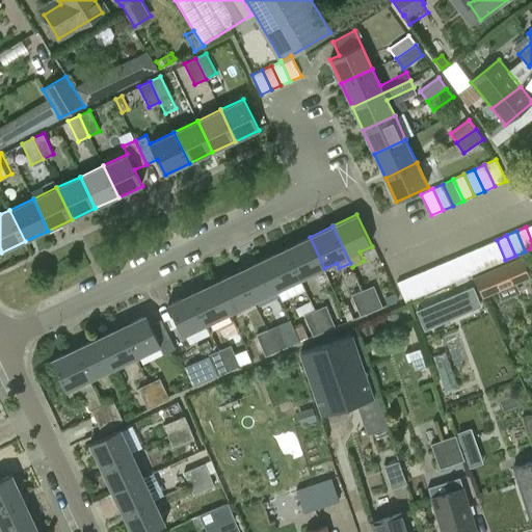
[(310,237),(286,248),(301,280),(324,268),(310,237)]
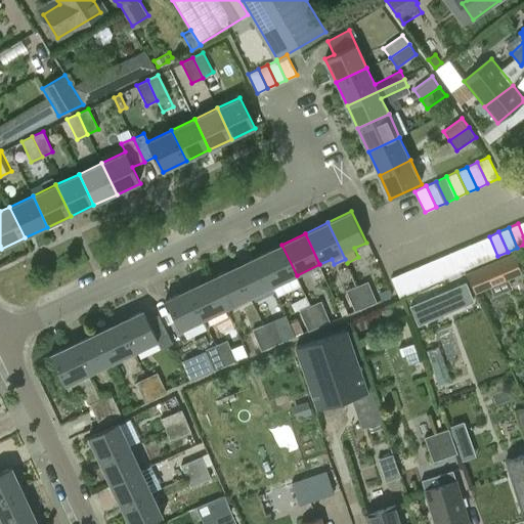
[(489,236),(479,241),(487,260),(497,256),(489,236)]
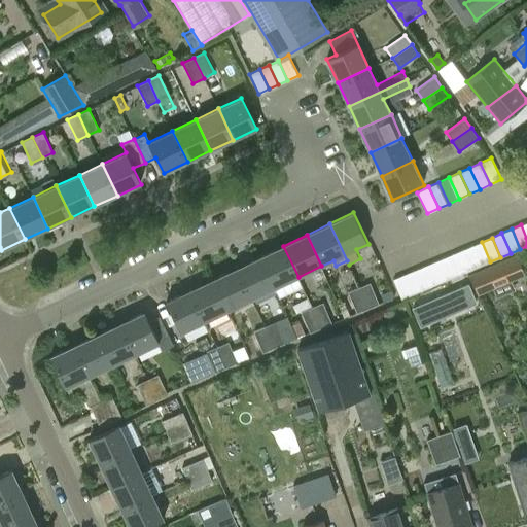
[(482,242),(472,246),(481,266),(490,261),(482,242)]
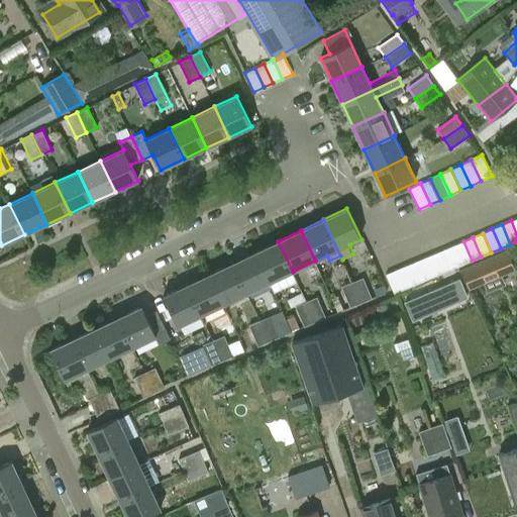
[(278,241),(255,252),(270,283),(275,292),(297,282),(293,272),(278,241)]
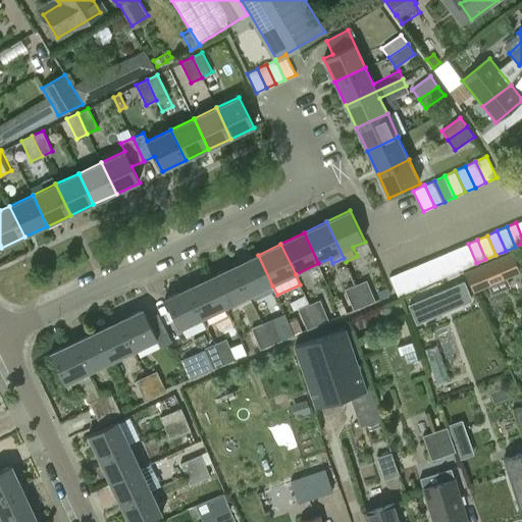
[(468,244),(458,248),(466,268),(476,263),(468,244)]
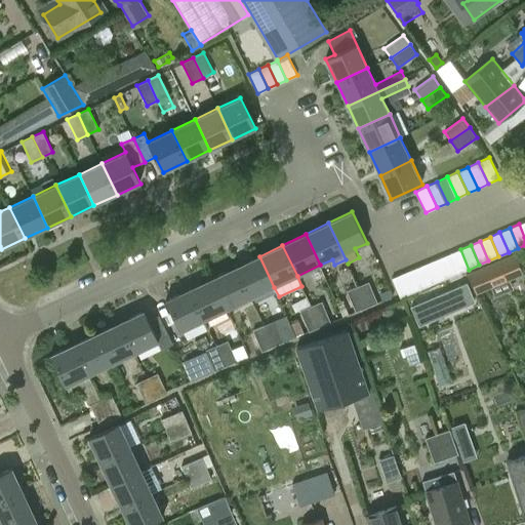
[(460,249),(450,253),(459,274),(469,270),(460,249)]
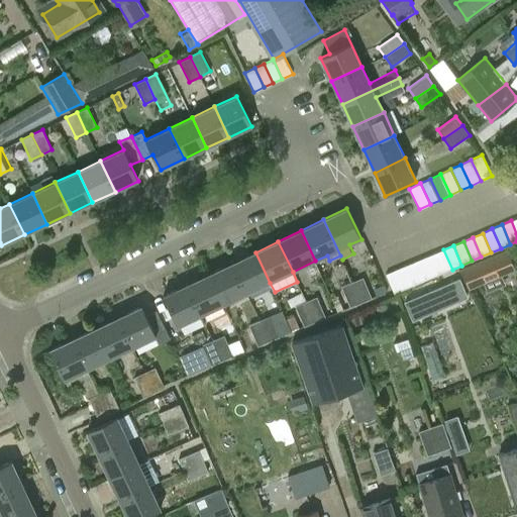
[(443,249),(434,253),(442,274),(452,270),(443,249)]
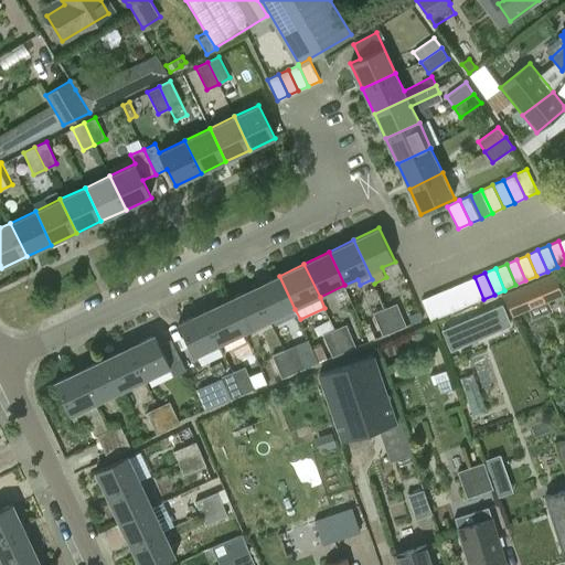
[(513,313),(528,308),(547,299),(562,294),(553,274),(505,295),(513,313)]
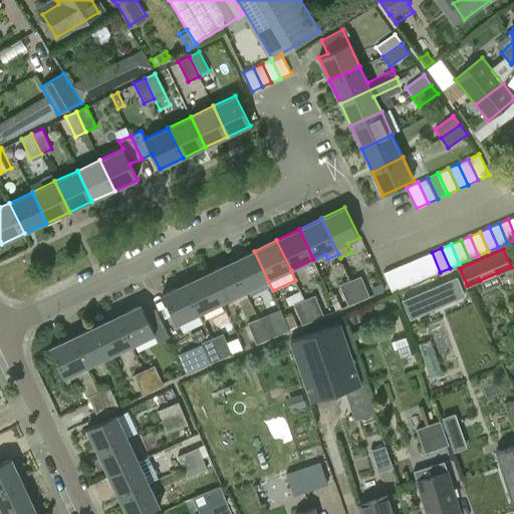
[(254,251),(232,261),(246,292),(268,281),(254,251)]
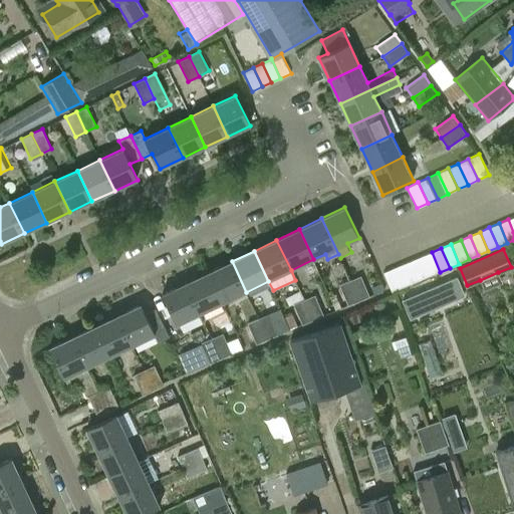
[(432,252),(422,256),(431,276),(440,272),(432,252)]
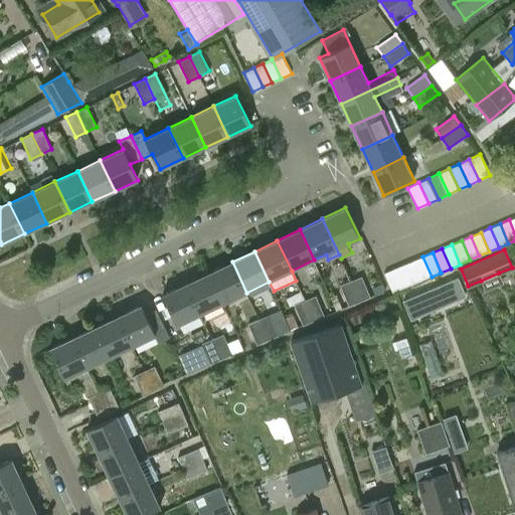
[(422,256),(413,261),(421,281),(432,277),(422,256)]
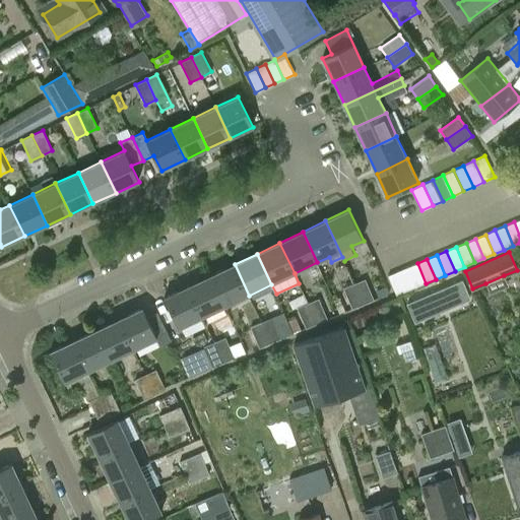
[(417,263),(407,267),(415,287),(426,283),(417,263)]
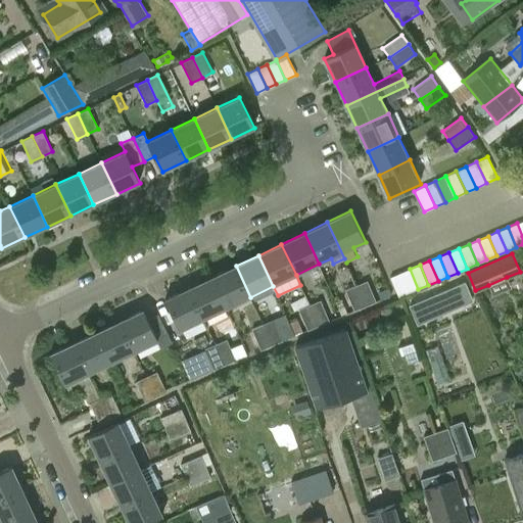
[(236,266),(212,277),(228,307),(231,315),(253,303),(250,297),(236,266)]
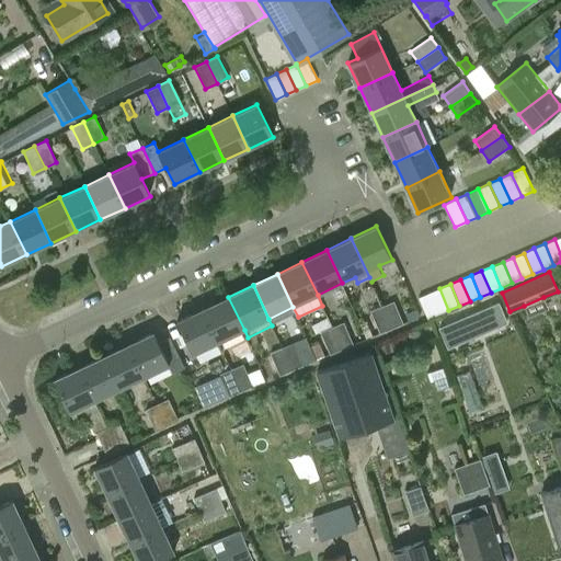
[(439,288),(430,293),(438,315),(448,310),(439,288)]
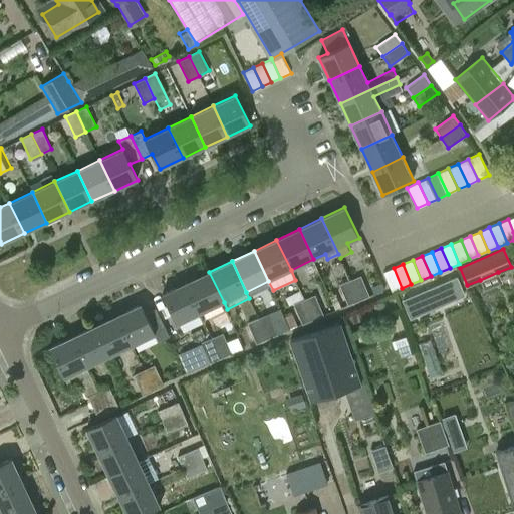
[(392,292),(402,288),(394,268),(382,272),(392,292)]
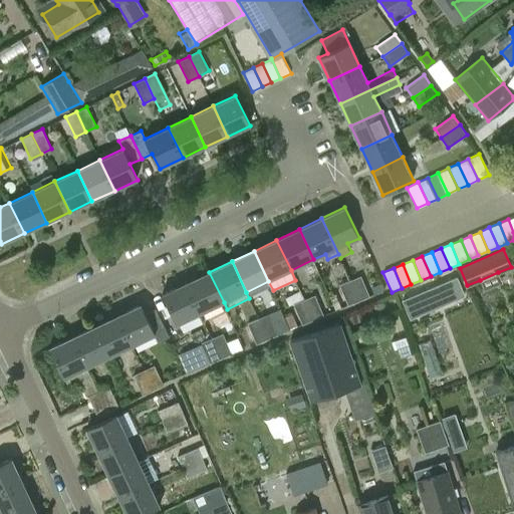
[(209,272),(187,283),(201,313),(224,302),(209,272)]
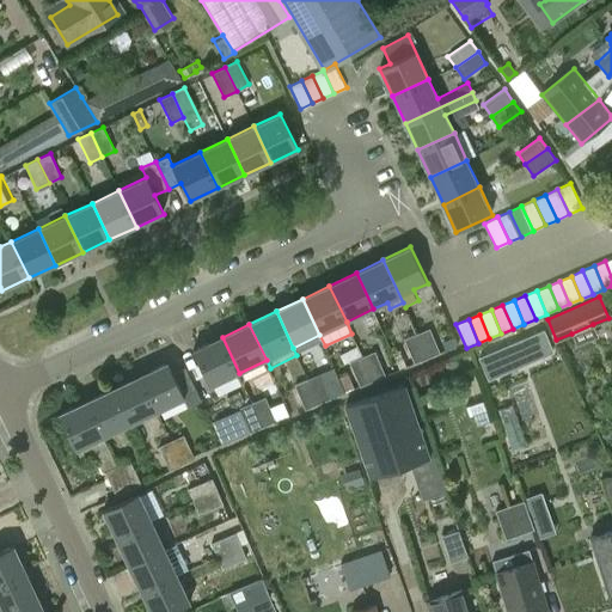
[(429,329),(416,334),(427,357),(440,353),(429,329)]
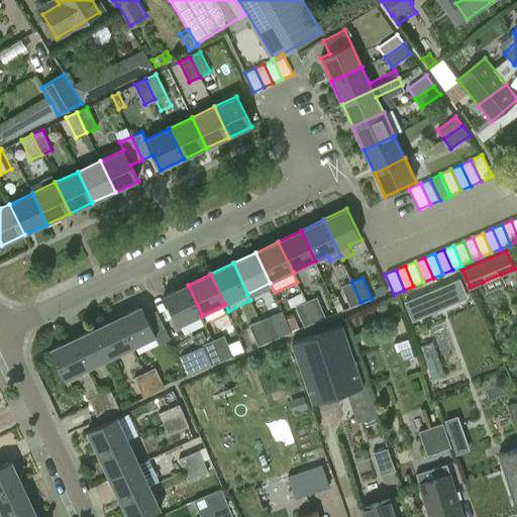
[(458,279),(406,301),(413,319),(466,297),(458,279)]
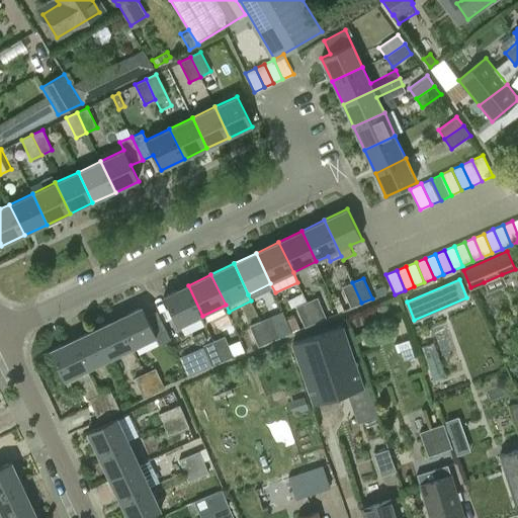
[(350,308),(361,303),(352,282),(342,286),(350,308)]
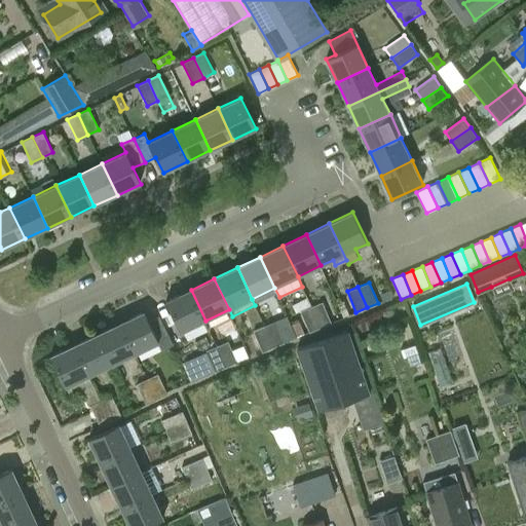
[(172,309),(160,315),(170,333),(180,328),(182,332),(205,321),(191,290),(167,301),(172,309)]
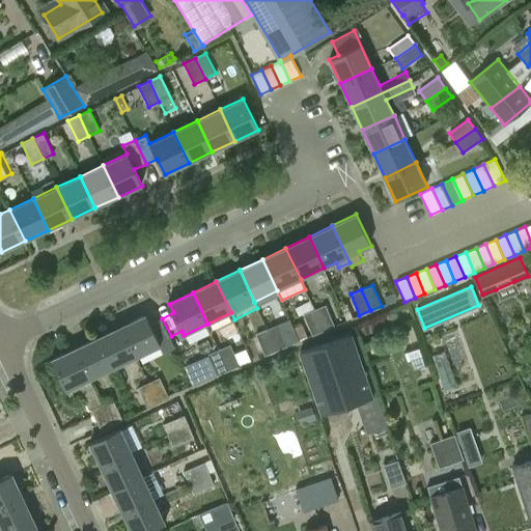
[(326,305),(314,309),(324,331),(334,326),(326,305)]
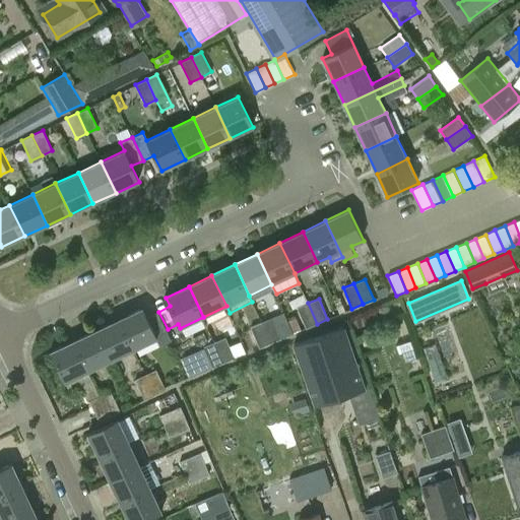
[(306,328),(317,324),(308,303),(297,308),(306,328)]
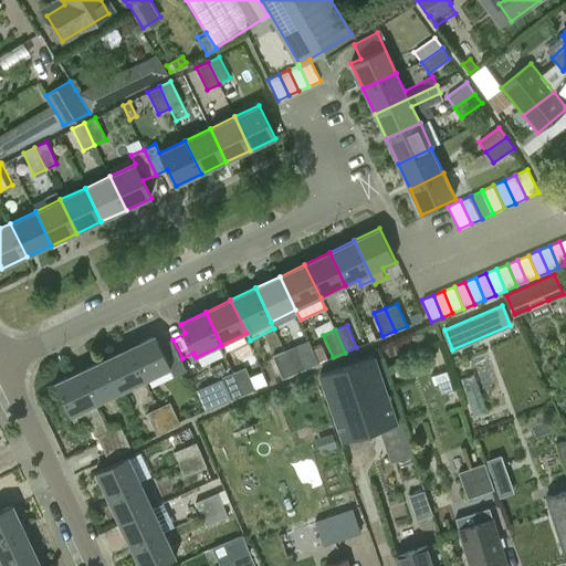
[(156,335),(130,347),(146,381),(171,368),(175,375),(187,369),(182,358),(173,339),(160,345),(156,335)]
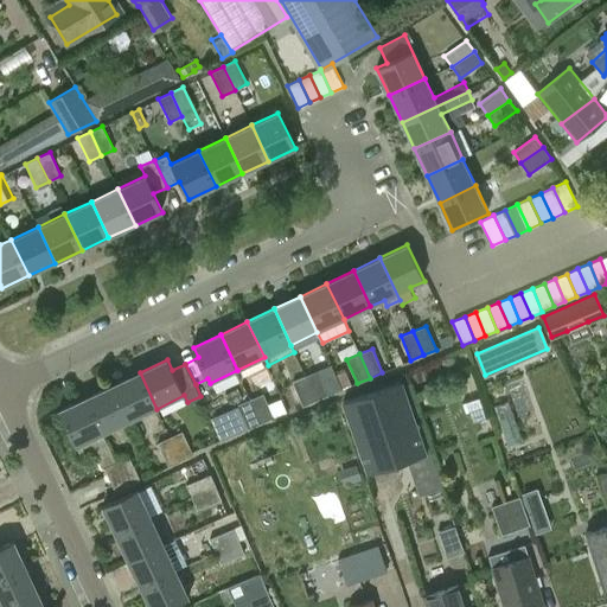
[(140,372),(113,385),(131,421),(157,409),(140,372)]
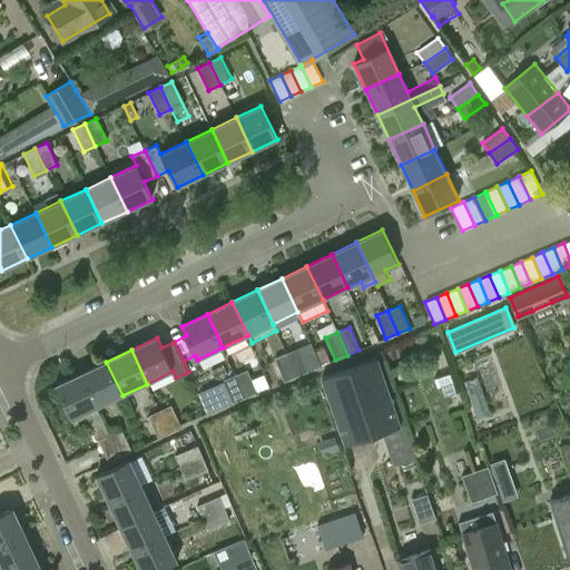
[(286,353),(276,357),(274,359),(284,382),(296,376),(286,353)]
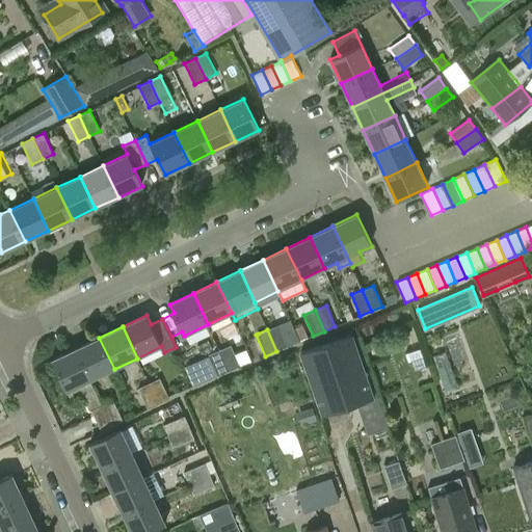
[(321,416),(357,403),(374,397),(351,335),(299,352),(321,416)]
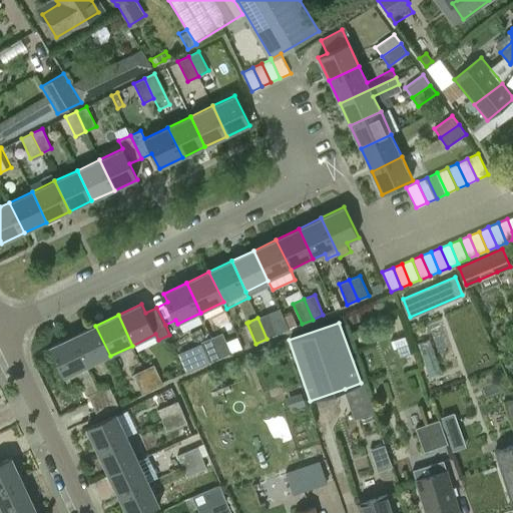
[(210,362),(220,357),(211,338),(205,324),(198,327),(200,331),(196,333),(210,362)]
